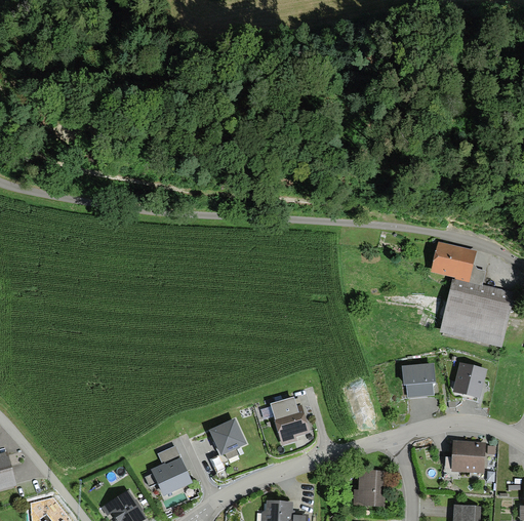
[(502,256),(436,241),(430,269),(495,284),(502,256)]
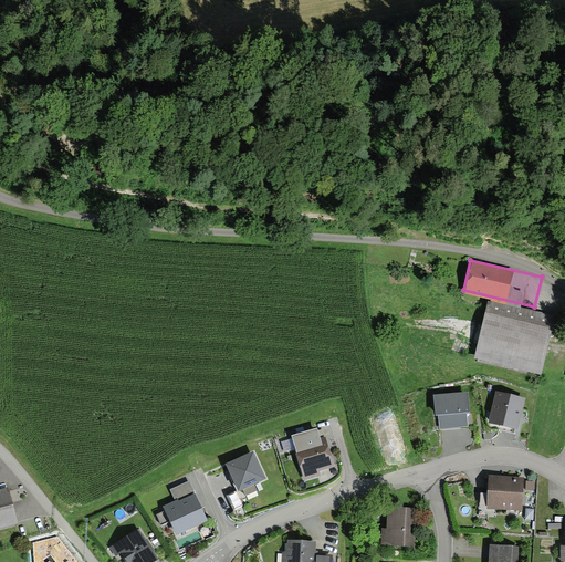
[(552,314),(488,300),(475,355),(540,370),(552,314)]
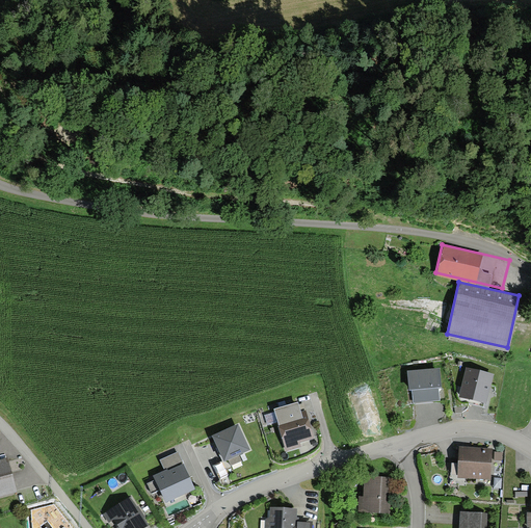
[(493,374),(468,367),(461,394),(486,400),(493,374)]
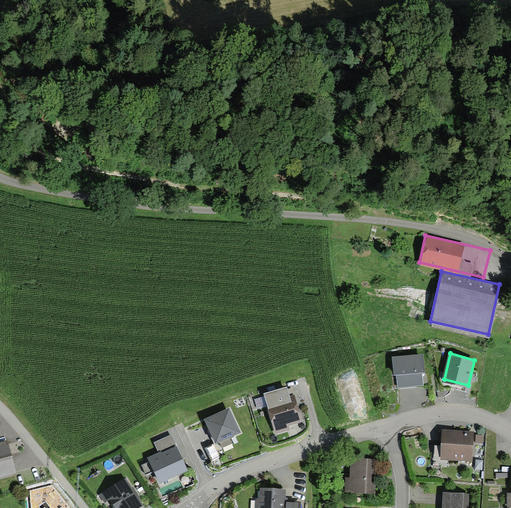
[(418,355),(393,357),(395,384),(428,382),(427,371),(419,371),(418,355)]
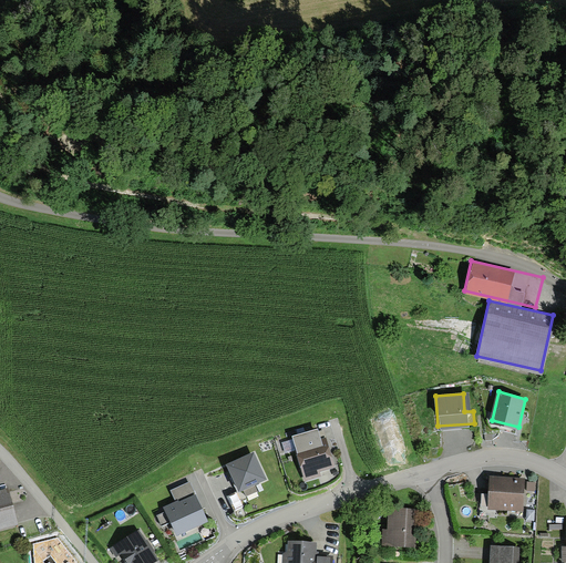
[(323,427),(291,436),(302,477),(335,468),(323,427)]
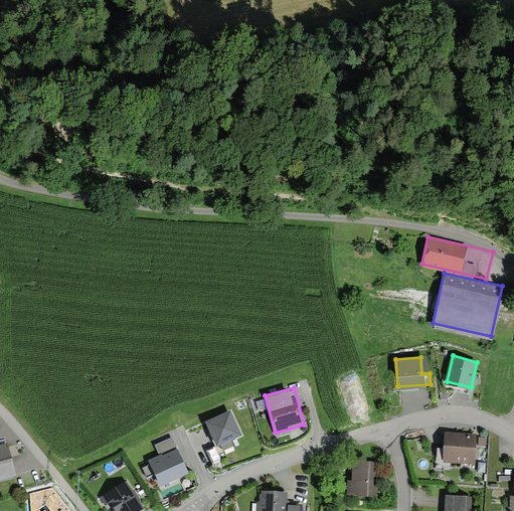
[(240,435),(229,408),(204,419),(215,445),(240,435)]
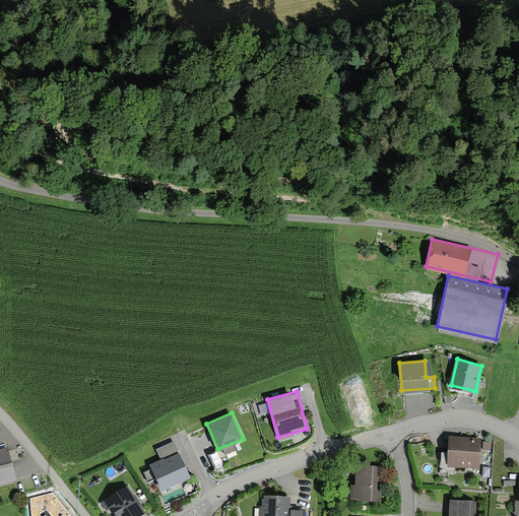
[(479,437),(448,436),(447,464),(478,465),(479,437)]
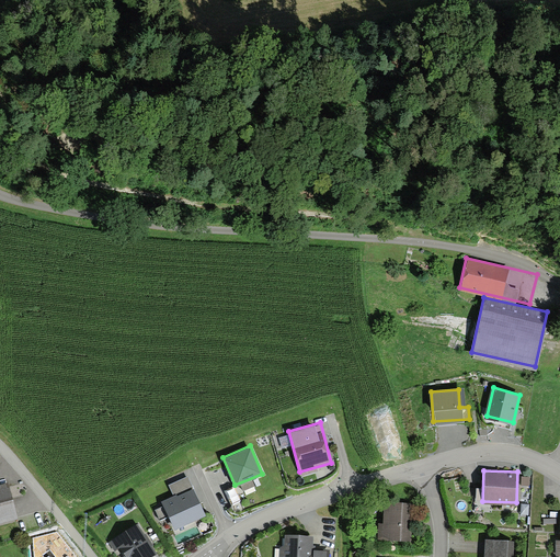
[(0,520),(12,518),(3,481),(0,481),(0,520)]
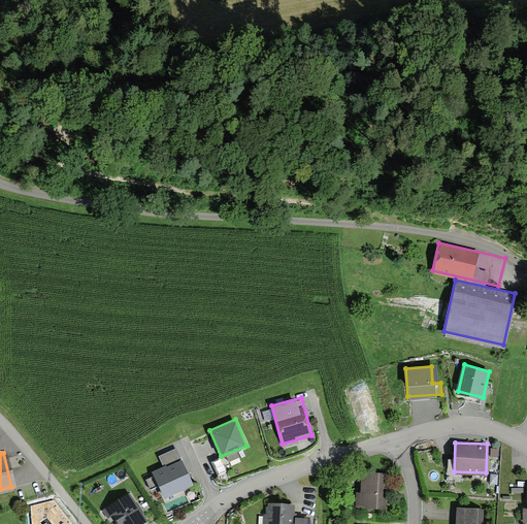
[(190,483),(180,460),(156,470),(164,493),(190,483)]
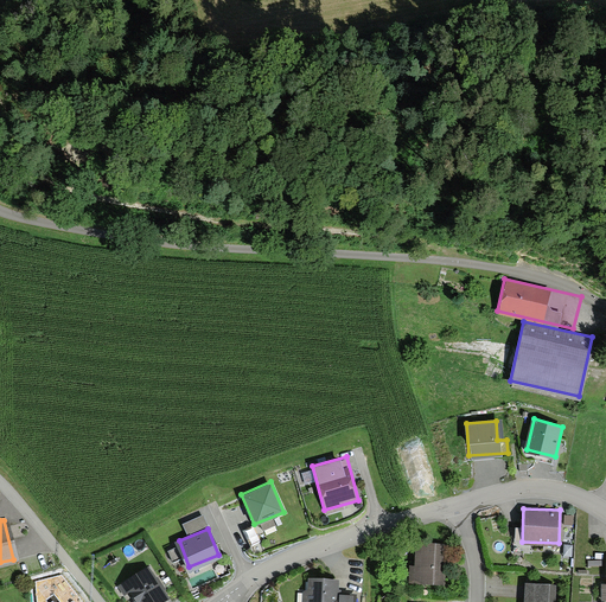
[(445,543),(414,542),(412,580),(442,581),(445,543)]
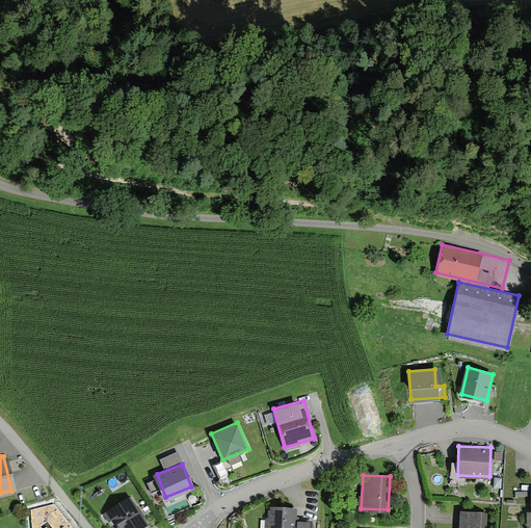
[(129,496),(102,512),(111,527),(139,527),(147,524),(129,496)]
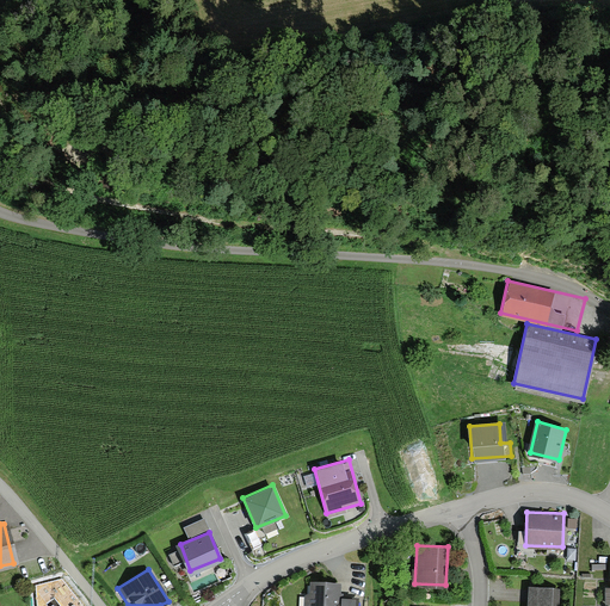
[(340,582),(309,581),(309,593),(301,593),(300,605),(355,605),(356,598),(339,598),(340,582)]
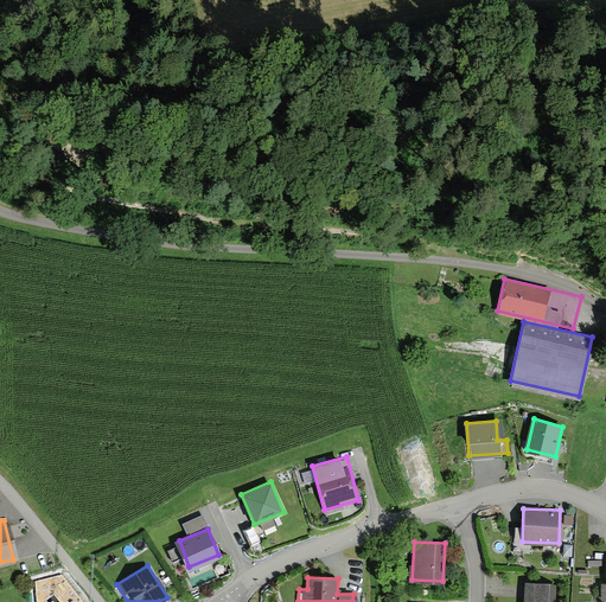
[(546,601),(548,584),(524,582),(522,601),(546,601)]
